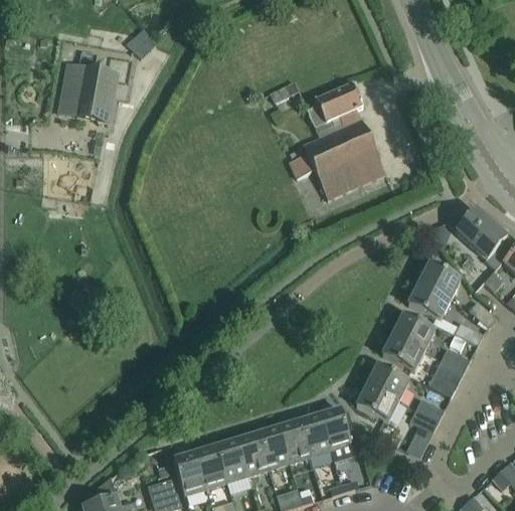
[(108,123),(113,91),(117,73),(66,64),(57,114),(75,117),(108,123)]
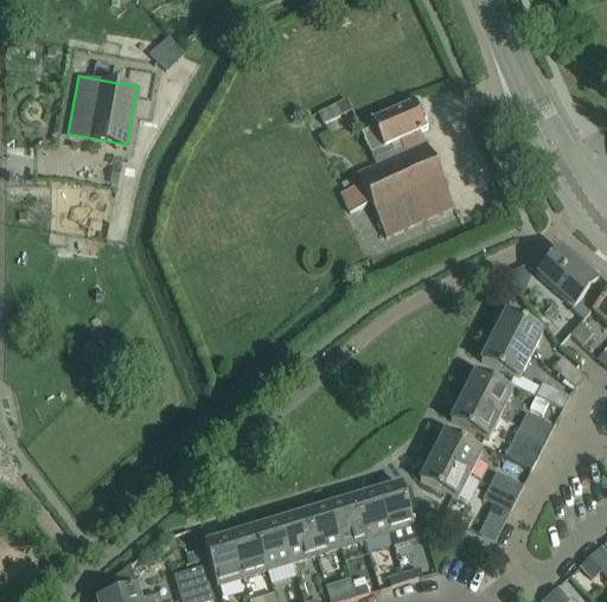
[(324,122),(351,108),(346,96),(318,109),(324,122)]
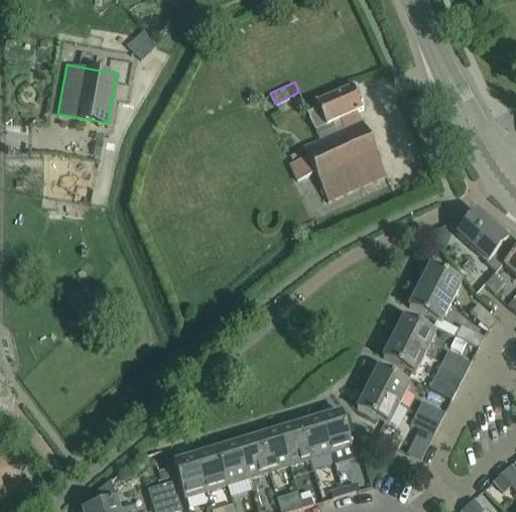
[(385,174),(357,110),(363,107),(352,84),(334,92),(315,100),(319,107),(308,112),(320,139),(291,153),(294,160),(289,162),(295,176),(313,170),(328,201),(385,174)]
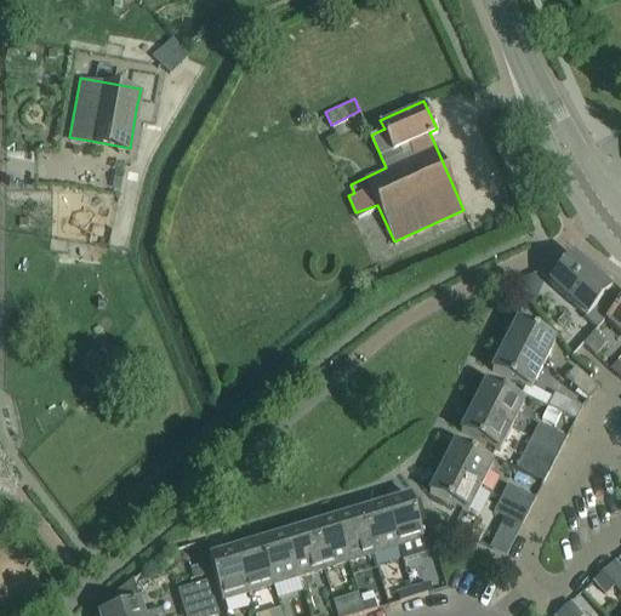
[(303,123),(311,113),(301,106),(294,114),(303,123)]
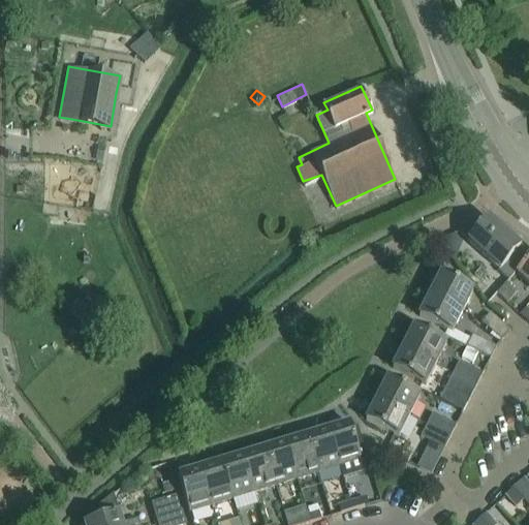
[(102,157),(105,144),(99,143),(96,156),(102,157)]
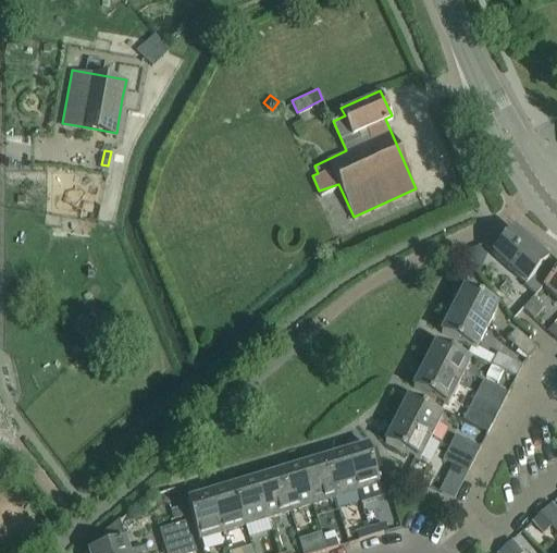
[(535,292),(542,283),(556,268),(556,265),(514,226),(492,250),(525,280),(523,282),(535,292)]
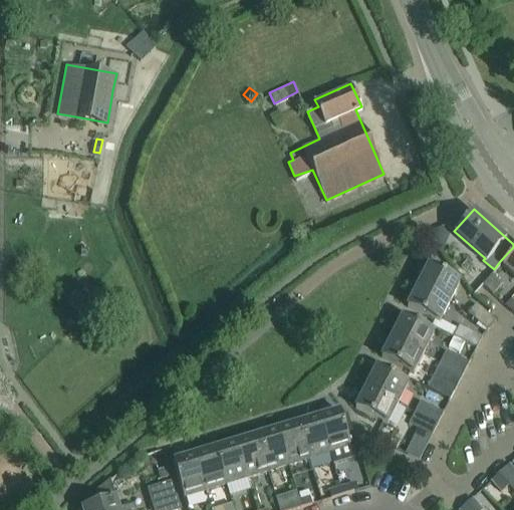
[(513,247),(500,261),(513,274),(513,247)]
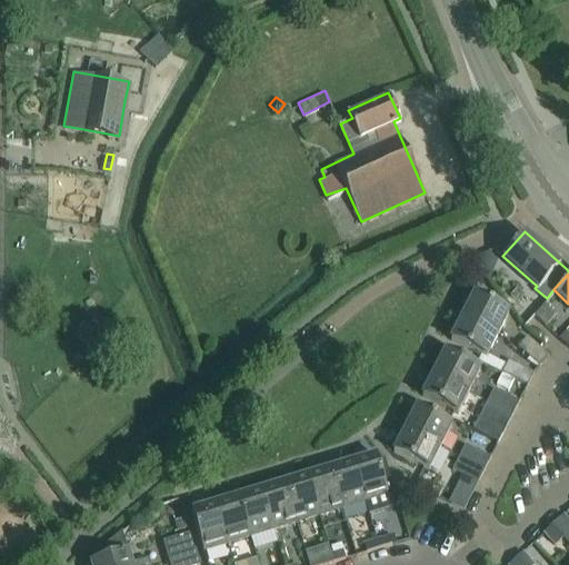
[(472,293),(471,295),(465,291),(455,311),(497,333),(508,310),(472,293)]
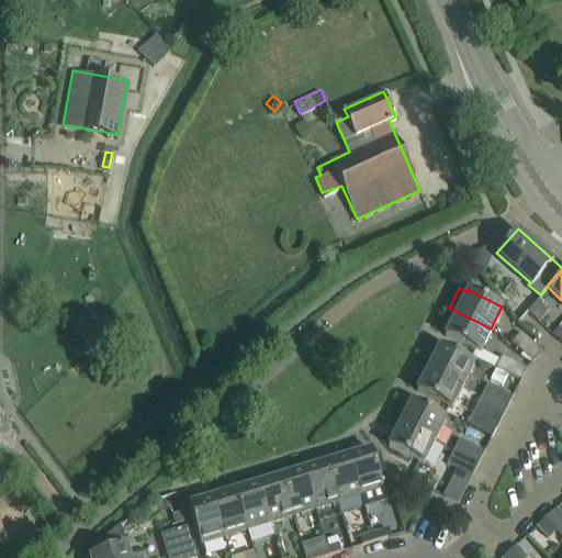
[(538,319),(548,308),(537,298),(527,309),(538,319)]
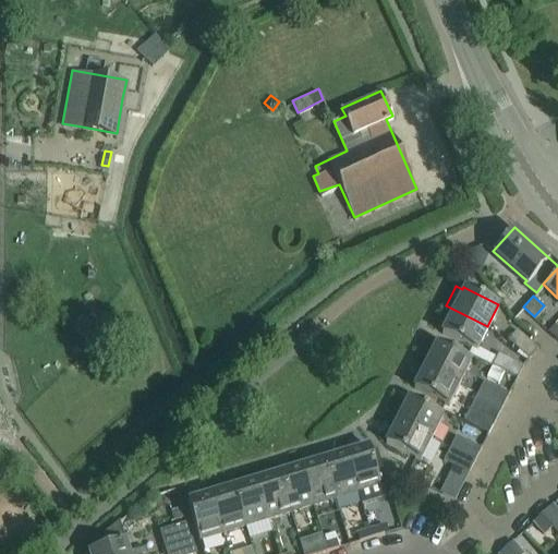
[(437,323),(444,326),(441,330),(476,348),(487,326),(446,305),(437,323)]
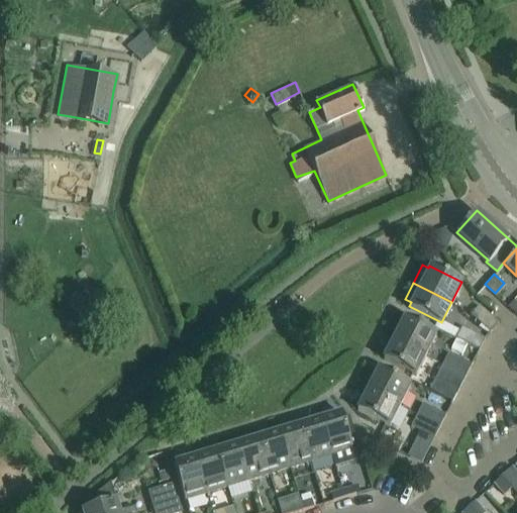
[(86,315),(93,306),(76,293),(69,301),(86,315)]
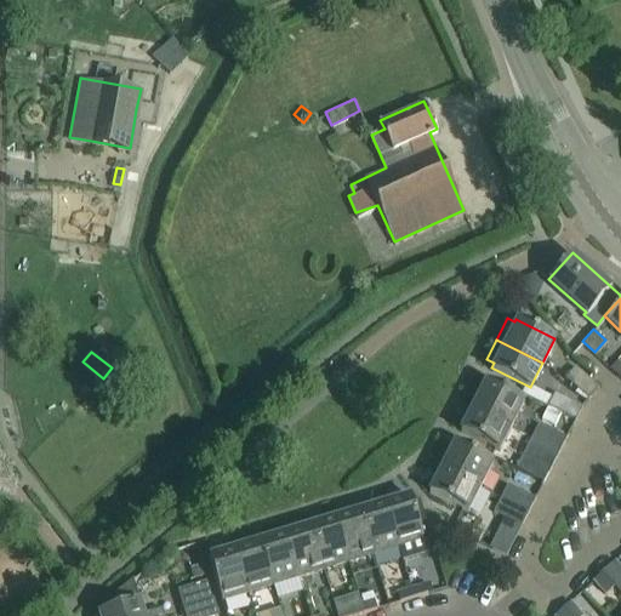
[(620,376),(620,361),(616,358),(609,366),(620,376)]
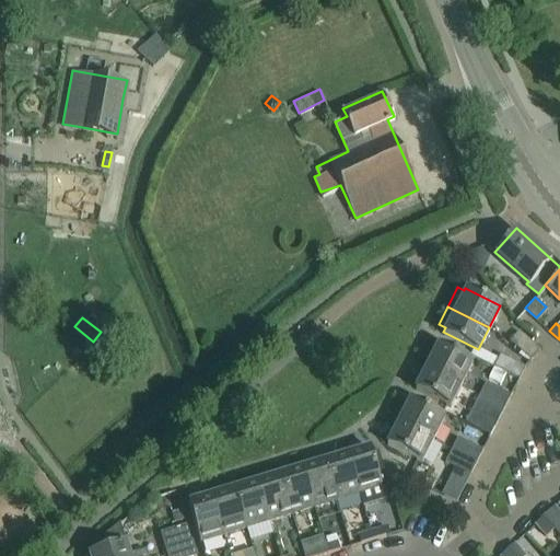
[(531,358),(539,347),(518,328),(509,338),(531,358)]
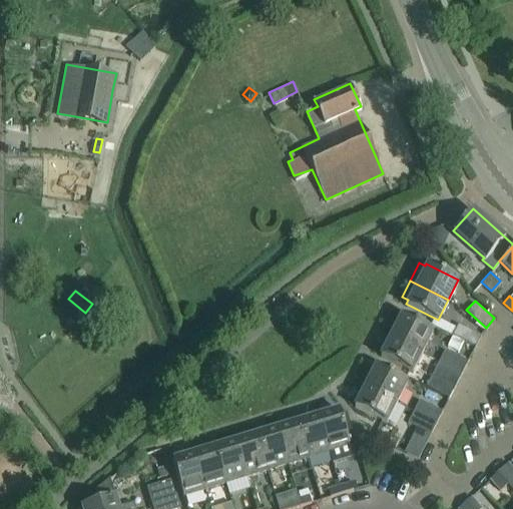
[(422,350),(432,331),(401,314),(390,334),(422,350)]
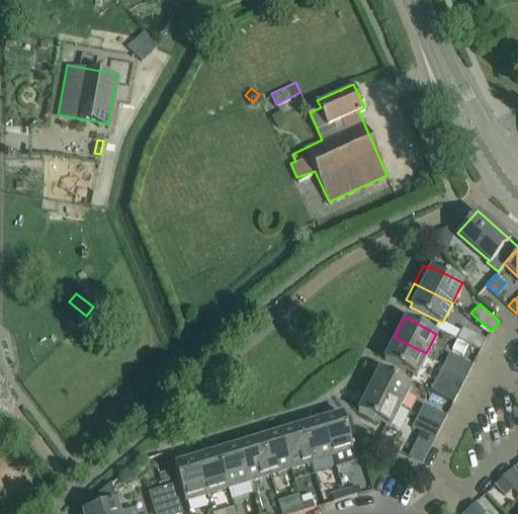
[(480,348),(486,337),(461,325),(455,336),(480,348)]
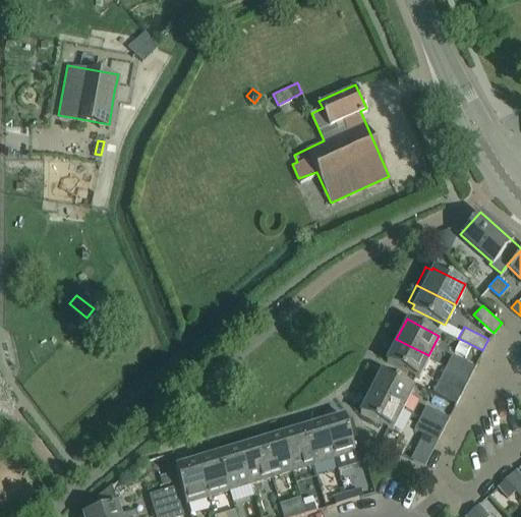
[(418,376),(428,355),(396,339),(386,359),(404,368),(418,376)]
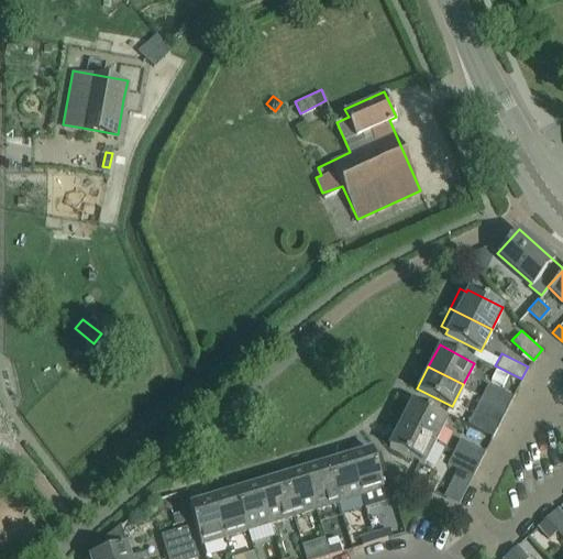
[(507,407),(512,394),(488,382),(482,394),(507,407)]
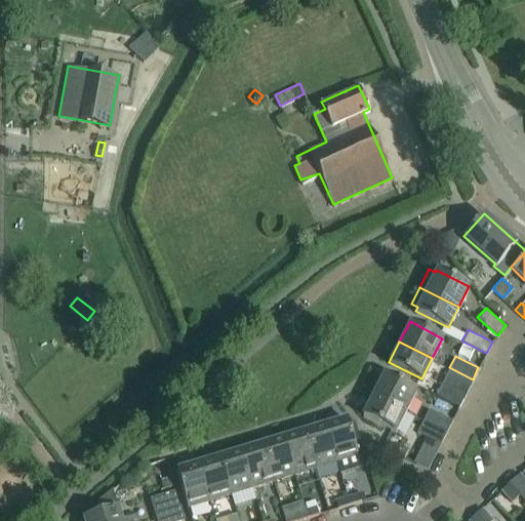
[(459,404),(465,395),(473,379),(449,367),(436,393),(459,404)]
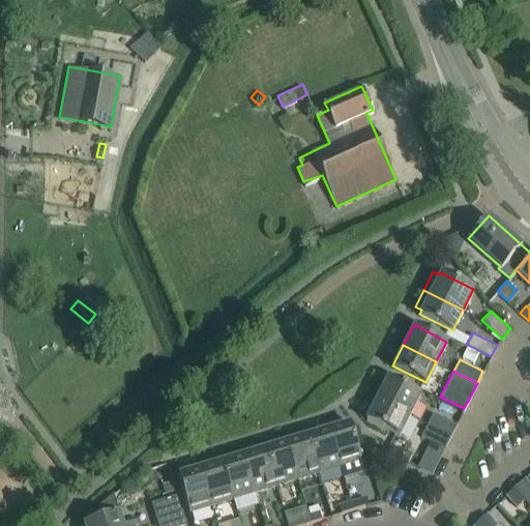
[(409,414),(420,393),(406,386),(387,377),(377,398),(409,414)]
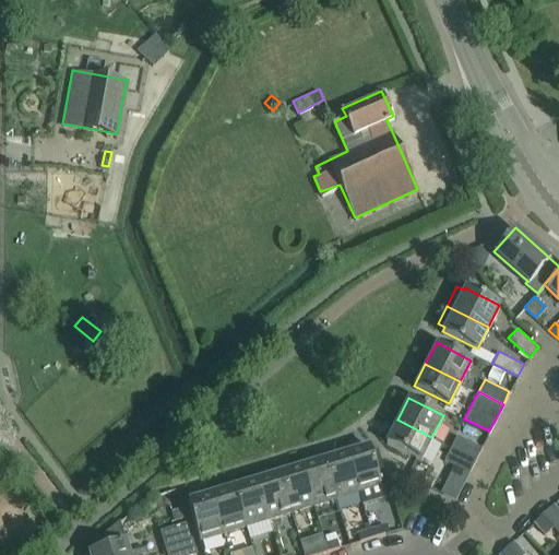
[(447,405),(441,428),(453,430),(459,408),(447,405)]
